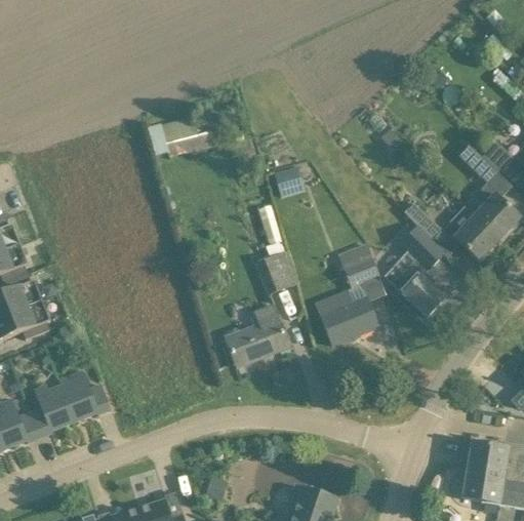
[(193,115),(161,123),(167,151),(168,155),(186,151),(183,137),(198,133),(196,125),(193,115)]
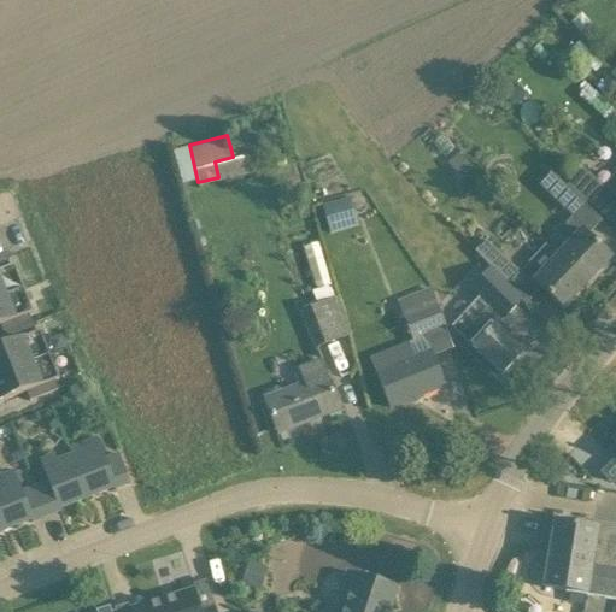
[(446,160),(453,169),(461,176),(471,166),(464,158),(458,151),(446,160)]
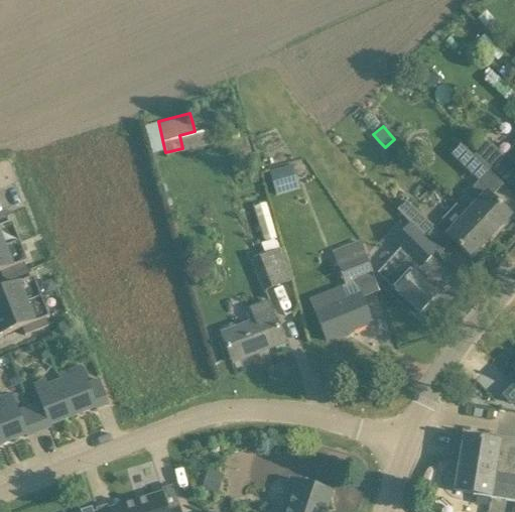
[(487,138),(473,154),(487,167),(490,164),(490,165),(510,183),(514,177),(514,142),(504,154),(487,138)]
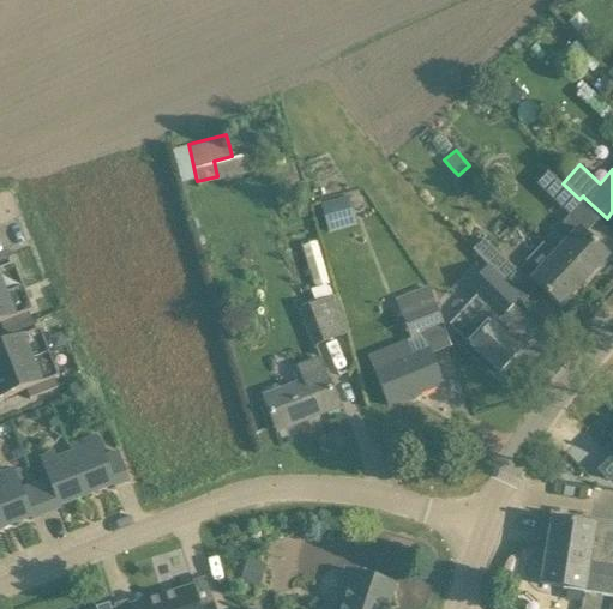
[(547,169),(536,180),(569,212),(560,221),(572,233),(556,251),(583,278),(607,252),(583,230),(580,227),(583,223),(570,211),(580,199),(563,184),(547,169)]
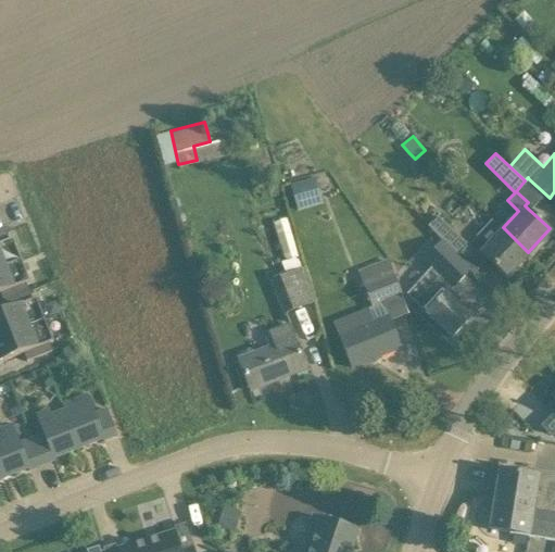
[(289,182),(290,183),(297,207),(298,208),(323,200),(315,174),(289,182)]
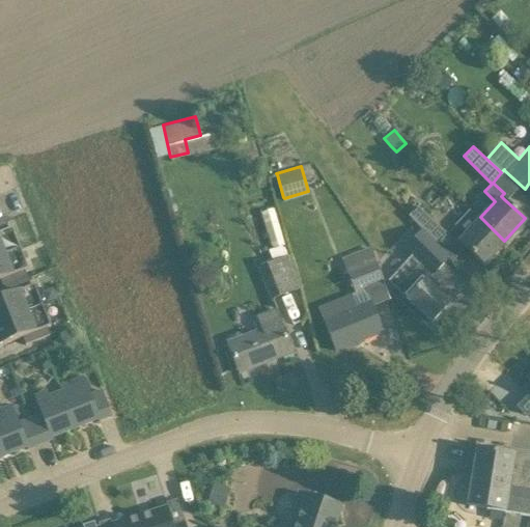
[(407,217),(426,234),(435,243),(445,231),(417,204),(409,214),(407,217)]
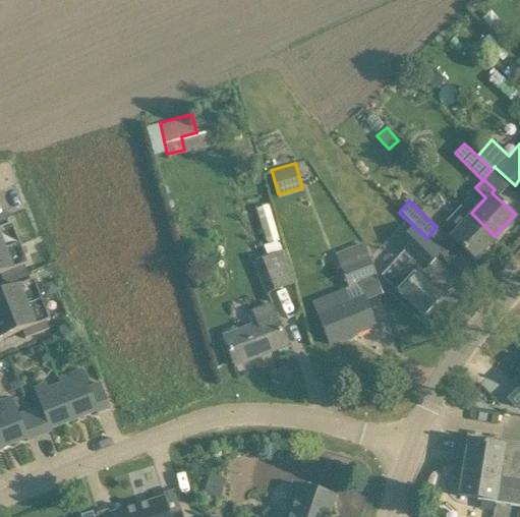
[(447,219),(438,228),(449,238),(451,235),(474,257),(495,236),(471,213),(462,204),(447,219)]
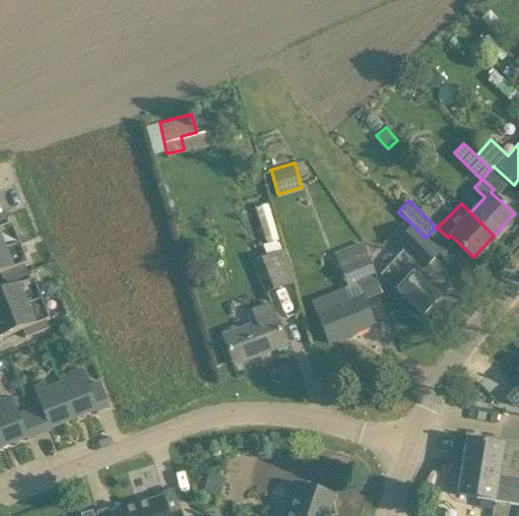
[(8,221),(5,214),(0,215),(0,271),(2,276),(3,279),(26,270),(26,269),(23,262),(27,261),(20,241),(19,240),(11,220),(8,221)]
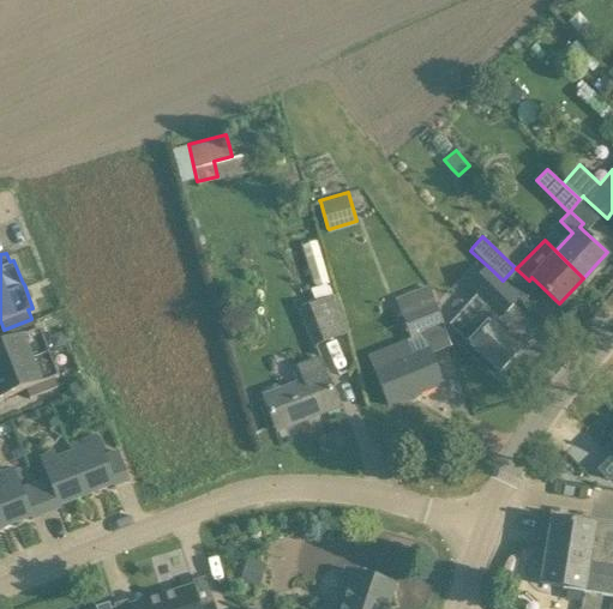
[(510,327),(497,317),(517,296),(485,266),(476,275),(484,282),(476,289),(478,291),(449,321),(472,343),(481,353),(499,369),(520,347),(505,332),(510,327)]
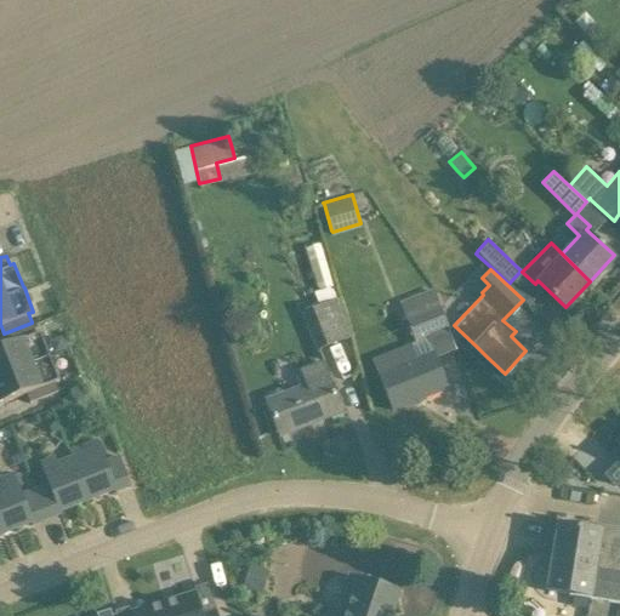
[(447,385),(427,335),(447,328),(432,286),(399,300),(414,338),(411,344),(374,359),(392,406),(447,385)]
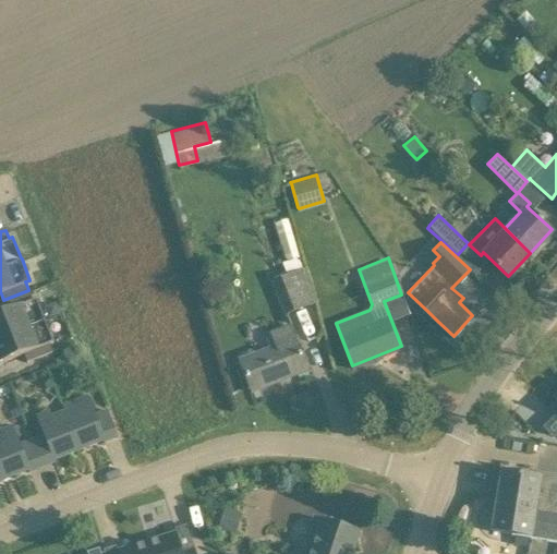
[(282,313),(314,300),(303,266),(270,278),(282,313)]
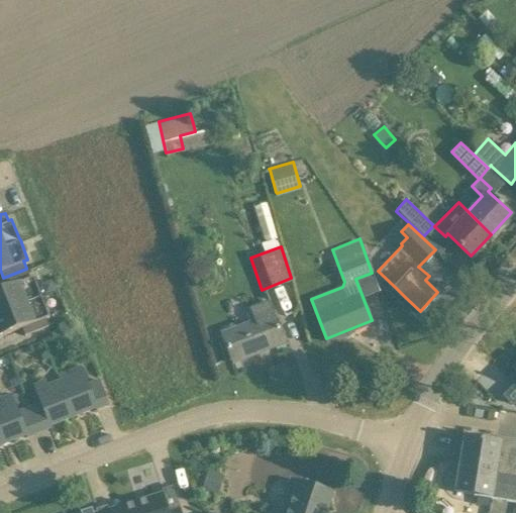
[(0,334),(17,327),(21,325),(24,333),(48,324),(45,316),(49,315),(48,315),(33,275),(29,276),(26,269),(3,278),(6,285),(0,287),(0,334)]
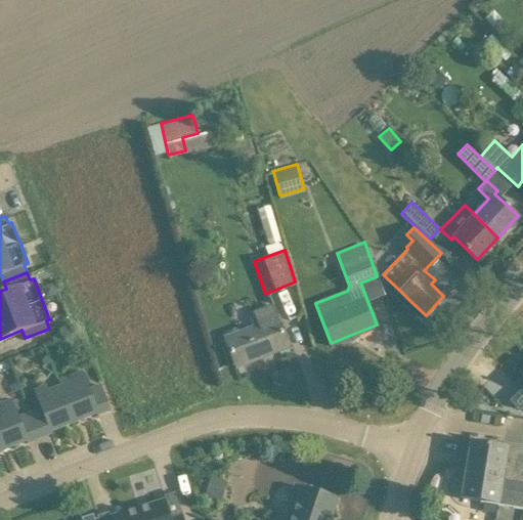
[(280,326),(271,302),(251,310),(255,323),(224,337),(228,347),(235,365),(289,345),(280,326)]
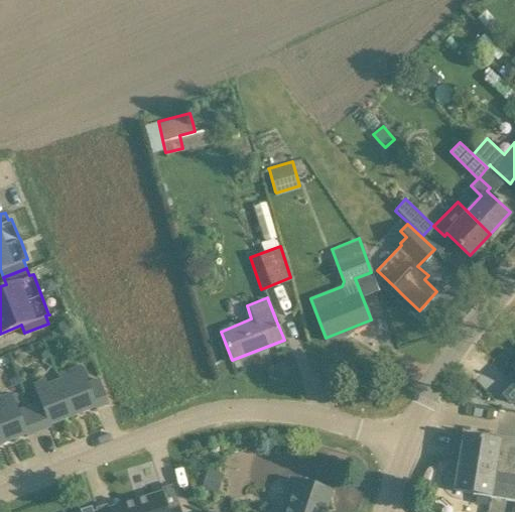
[(514,400),(514,363),(512,367),(514,370),(514,378),(501,392),(507,399),(514,400)]
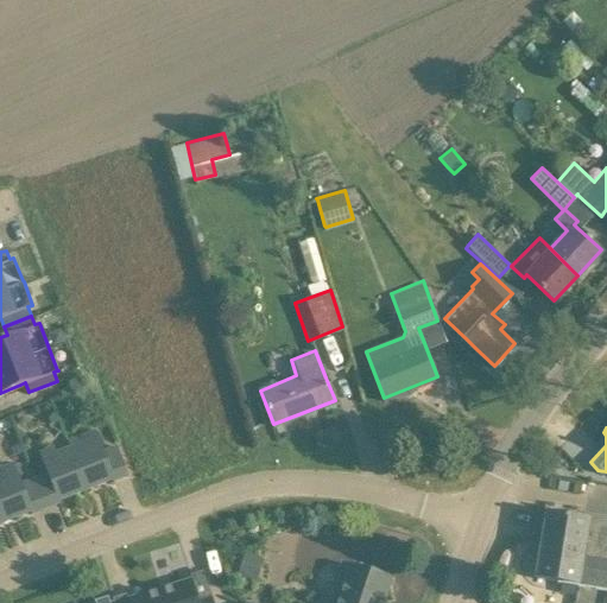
[(83,440),(69,446),(86,487),(112,476),(113,478),(127,473),(115,442),(101,448),(93,429),(81,433),(83,440)]
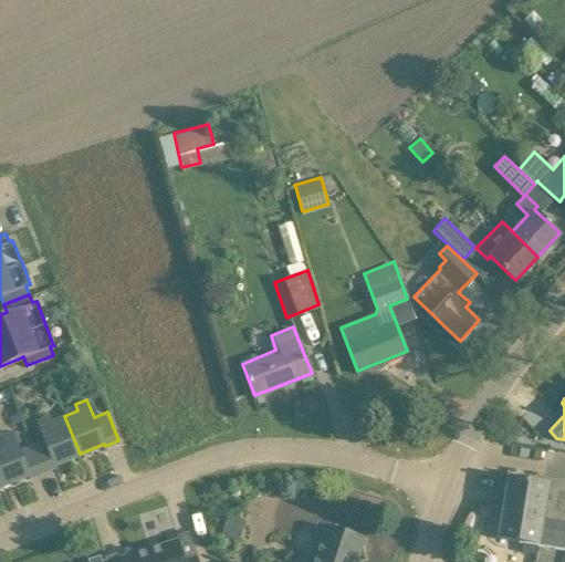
[(55,464),(80,454),(64,416),(52,420),(49,414),(37,418),(44,437),(31,443),(42,471),(55,466),(55,464)]
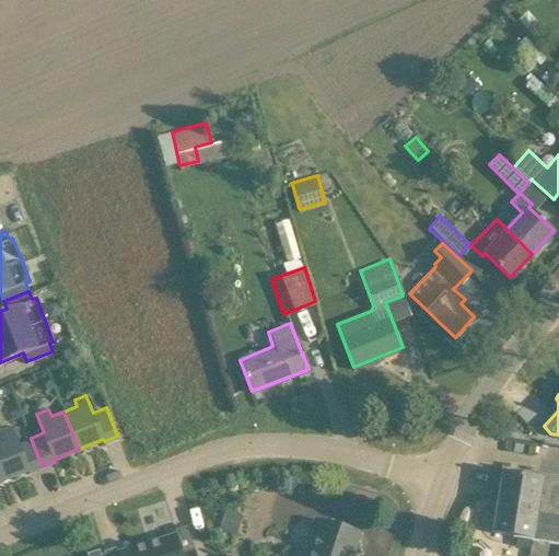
[(28,471),(42,466),(31,438),(19,442),(12,425),(0,429),(0,431),(2,436),(0,437),(0,471),(3,478),(27,468),(28,471)]
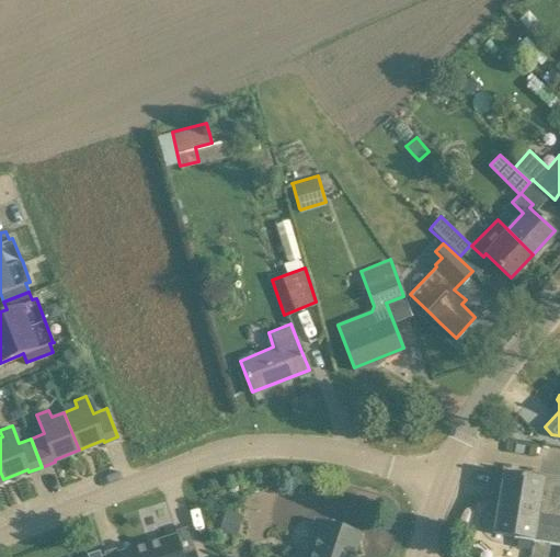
[(493,532),(559,542),(559,474),(502,465),(502,467),(506,468),(505,473),(503,472),(493,532)]
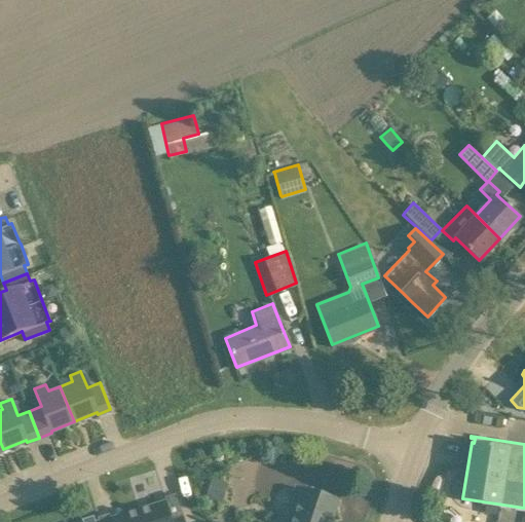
[(221,500),(227,482),(211,477),(204,495),(221,500)]
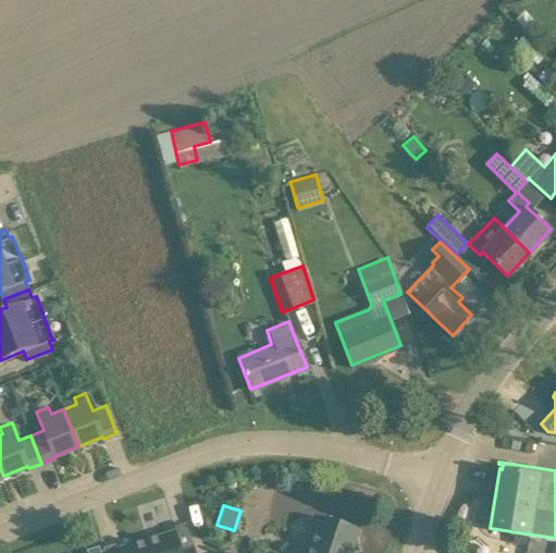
[(304,543),(300,552),(348,552),(357,528),(321,516),(311,545),(304,543)]
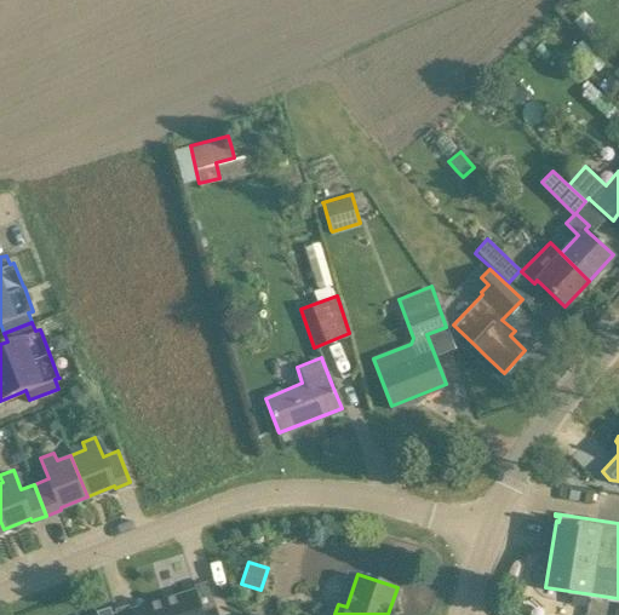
[(166,614),(217,614),(217,611),(202,614),(195,588),(162,598),(166,614)]
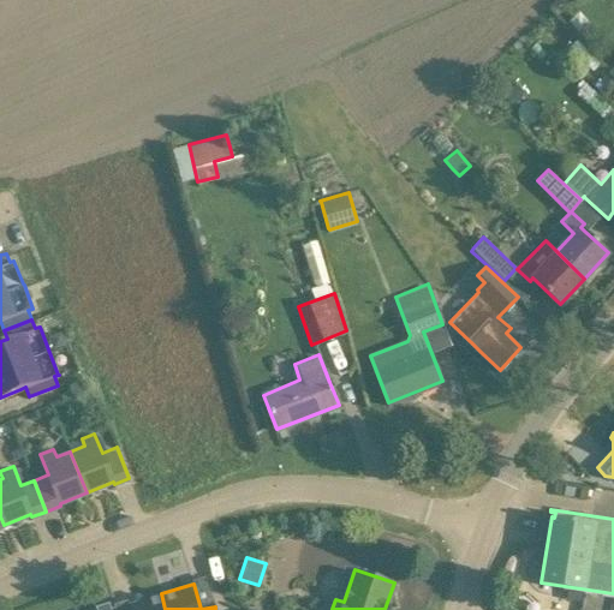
[(165,609),(161,593),(129,603),(130,609),(165,609)]
